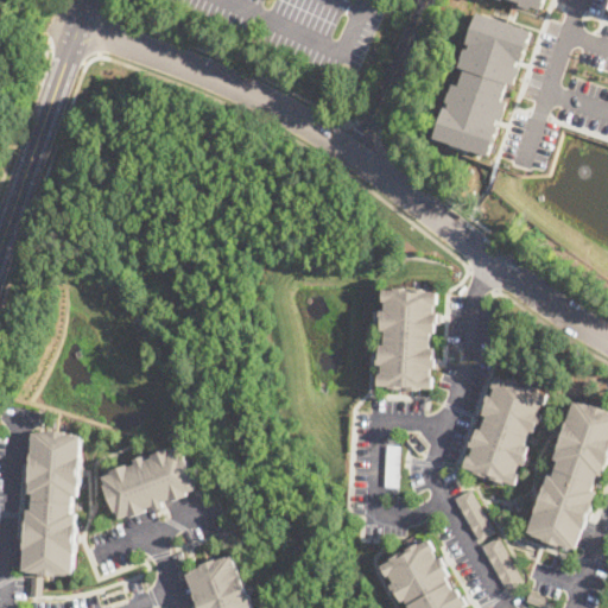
[(533,31),(515,84),(510,82),(504,99),(508,101),(492,154),(439,137),(457,83),(463,86),(469,68),(464,65),(481,14),(533,31)]
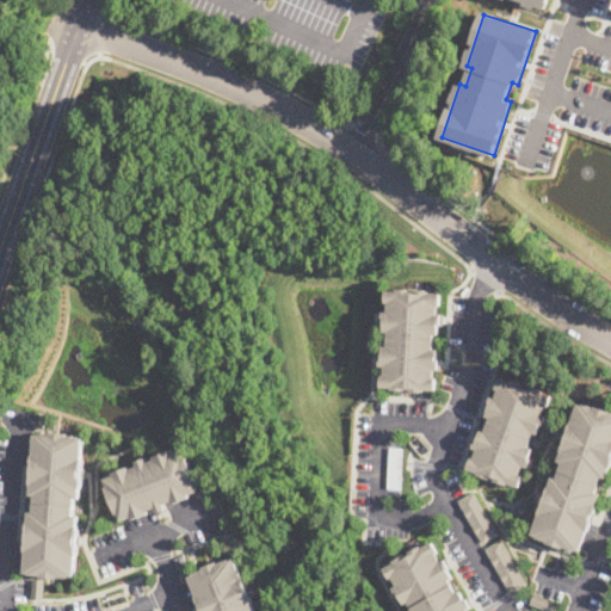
[(412,289),(412,290),(417,291),(417,288),(431,290),(431,292),(442,292),(440,304),(438,304),(437,313),(444,313),(444,323),(439,323),(439,334),(434,334),(434,347),(438,347),(437,358),(442,359),(440,369),(434,369),(434,377),(437,377),(436,390),(425,389),(425,390),(412,389),(412,388),(407,387),(407,390),(393,389),(393,388),(382,387),(382,375),(386,375),(386,365),(381,365),(381,357),(382,357),(383,345),(388,345),(389,332),(384,332),(386,320),(383,320),(383,310),(388,310),(389,302),(386,302),(387,289),(399,290),(399,288),(412,289)]
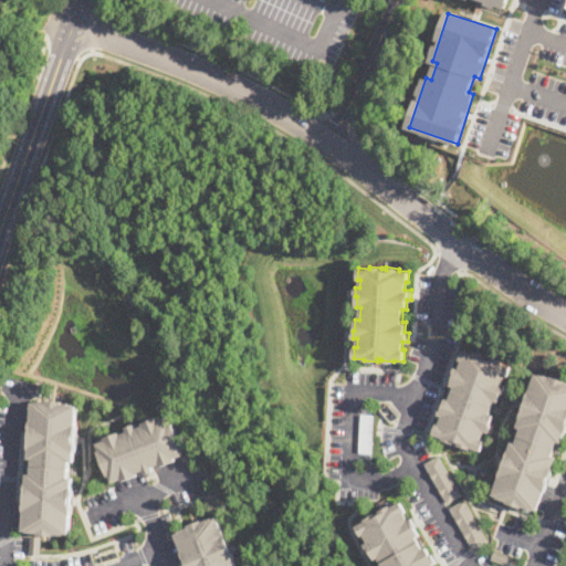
[(463,348),(473,352),(473,350),(484,355),(483,358),(488,359),(489,356),(502,360),(501,363),(511,366),(506,377),(504,376),(501,384),(507,386),(507,387),(504,396),(500,394),(498,401),(494,400),(490,413),(493,415),(490,422),(494,425),(491,433),(484,432),(482,439),(484,440),(480,450),(471,447),(470,449),(459,444),(459,442),(456,440),(454,442),(442,439),(443,437),(433,433),(437,423),(439,423),(442,416),(438,415),(440,408),(442,409),(446,397),(449,399),(453,386),(450,385),(454,371),(453,371),(454,367),(459,368),(462,360),(459,359),(463,348)]
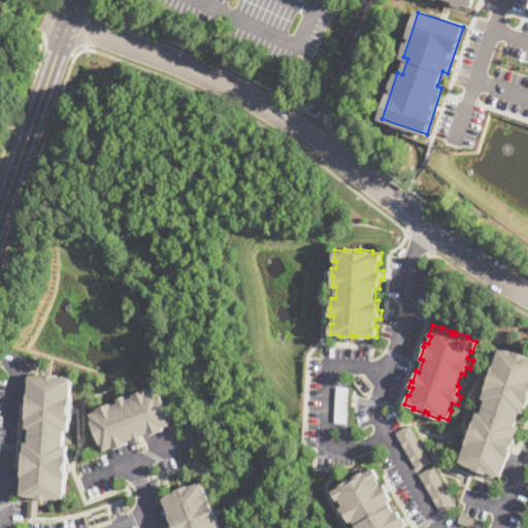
[(500,348),(503,350),(504,349),(508,350),(515,352),(515,351),(527,354),(527,401),(527,404),(526,404),(524,413),(520,410),(515,425),(519,426),(516,434),(516,435),(501,475),(497,474),(497,475),(488,472),(487,473),(472,468),(473,467),(464,463),(460,460),(466,444),(465,443),(467,438),(468,438),(473,425),(472,425),(477,411),(481,413),(486,399),(483,398),(486,389),(485,389),(487,384),(488,385),(492,370),(491,370),(493,364),(494,365),(500,348)]
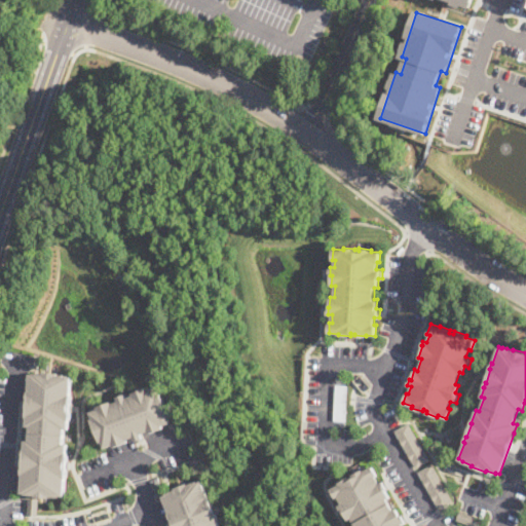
[(67,495),(70,446),(65,445),(66,428),(71,428),(74,375),(34,372),(31,424),(35,424),(34,443),(25,443),(22,493),(67,495)]
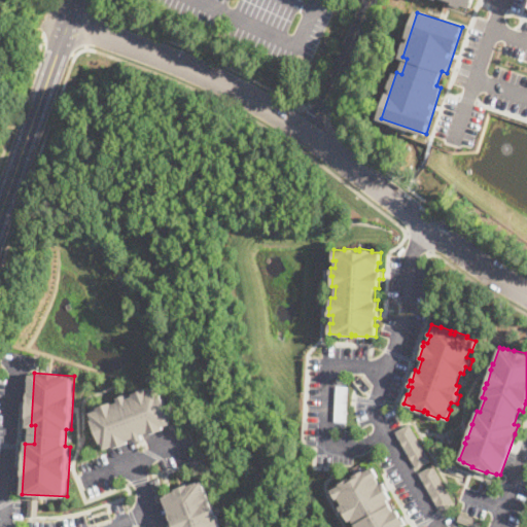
[(347,421),(335,421),(337,385),(349,386),(347,421)]
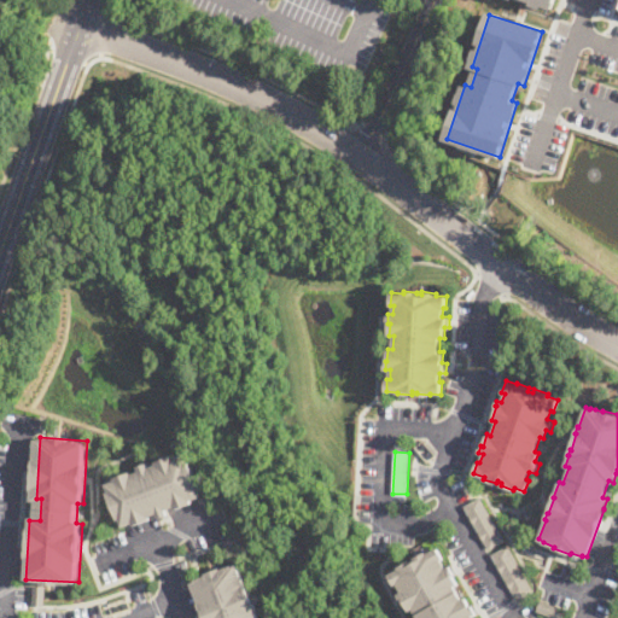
[(184,453),(108,481),(124,526),(202,497),(184,453)]
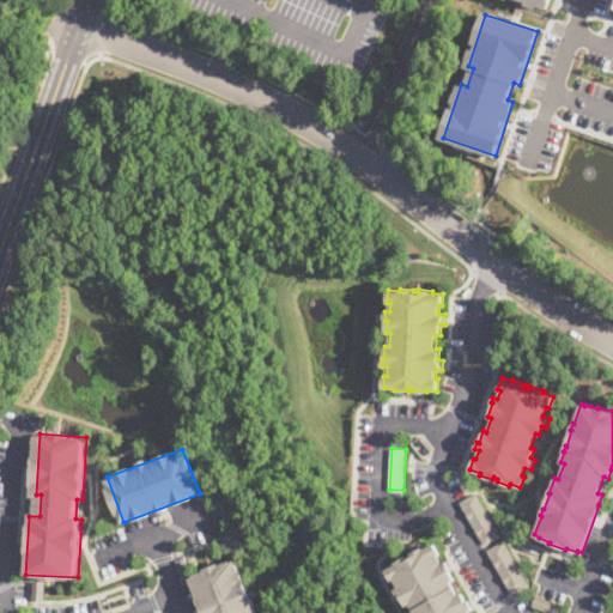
[(501,535),(484,545),(460,502),(475,492),(501,535)]
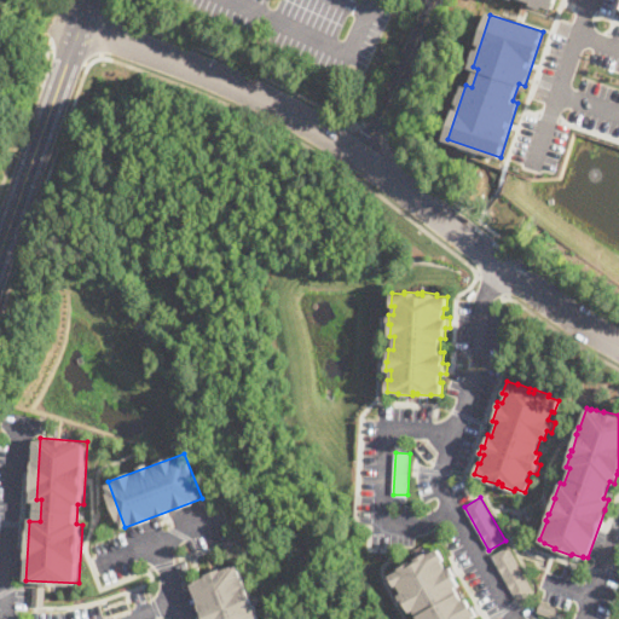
[(532,589),(515,599),(491,555),(508,547),(532,589)]
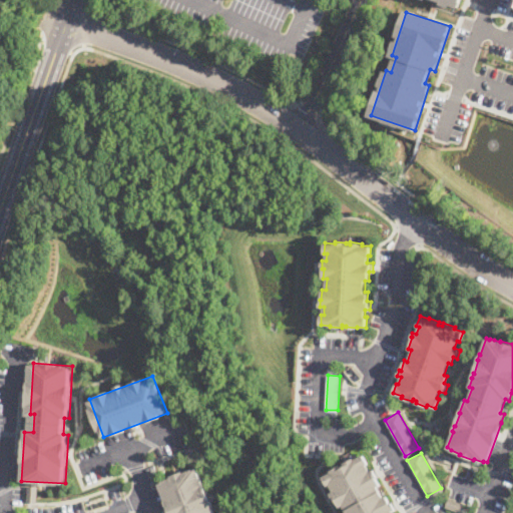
[(364,454),(369,463),(367,464),(371,471),(376,467),(381,475),(377,478),(380,484),(378,486),(384,497),(387,495),(391,502),(394,500),(399,508),(394,511),(395,512),(348,512),(344,505),(341,507),(335,496),(334,497),(332,493),(335,491),(331,484),(329,485),(324,477),(332,472),(332,471),(341,465),(343,468),(347,465),(346,463),(355,458),(356,459),(364,454)]
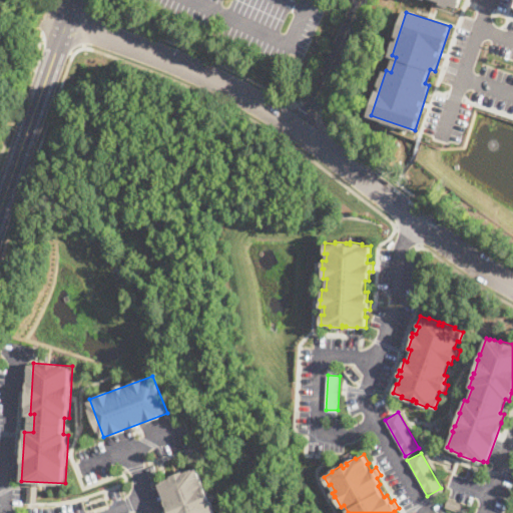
[(198,468),(215,512),(169,512),(158,483),(198,468)]
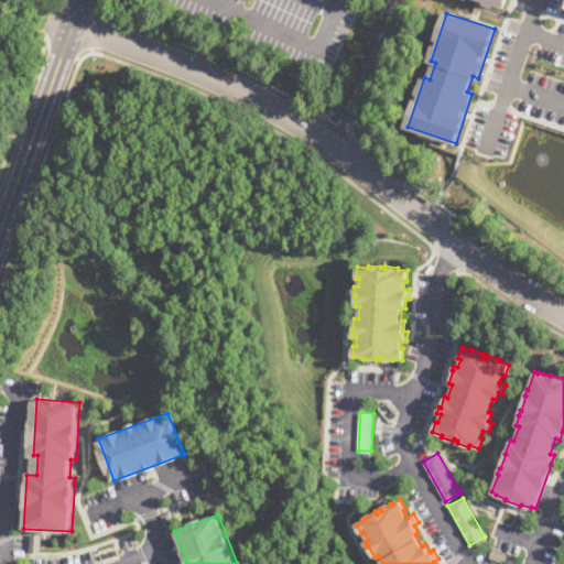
[(41,553),(30,552),(32,533),(43,534),(41,553)]
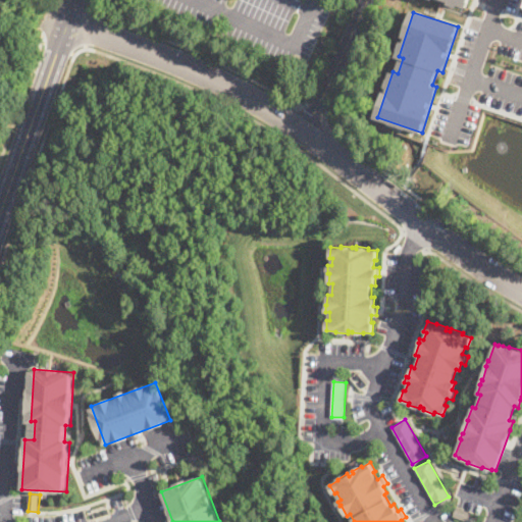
[(467,521),(452,516),(455,507),(470,512),(467,521)]
